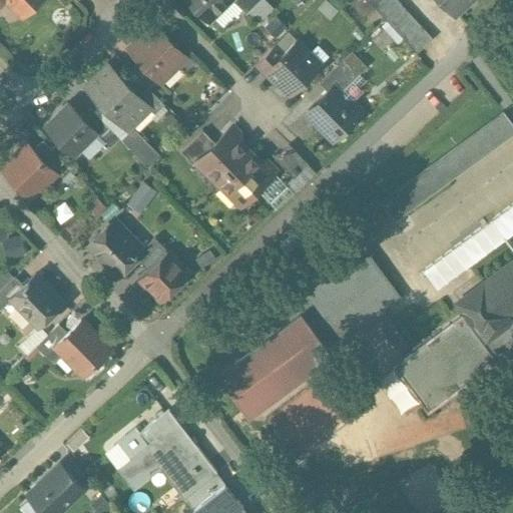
[(188,0),(209,20),(228,0),(188,0)]
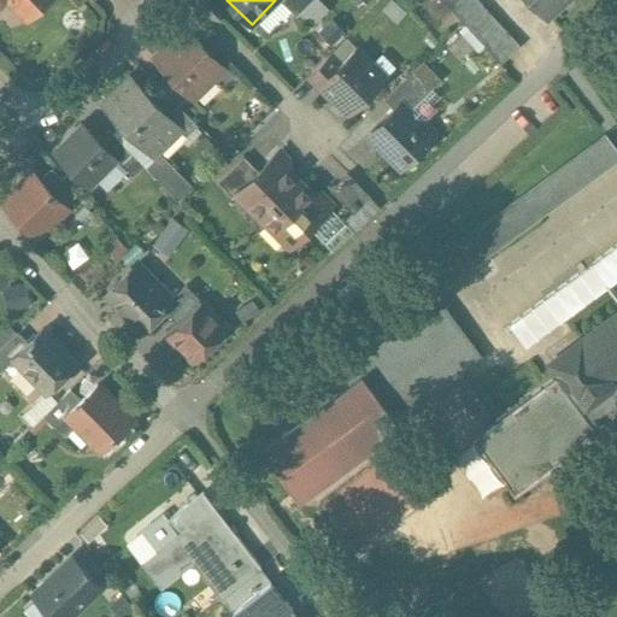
[(280,0),(297,17),(313,0),(280,0)]
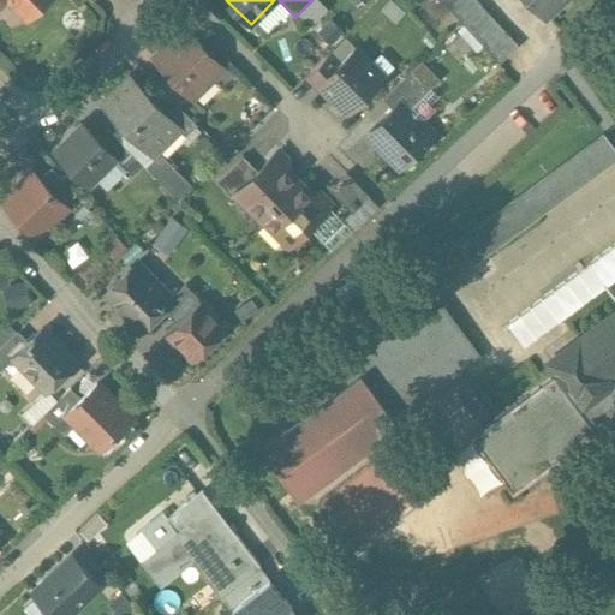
[(519,46),(476,0),(440,0),(500,64),(519,46)]
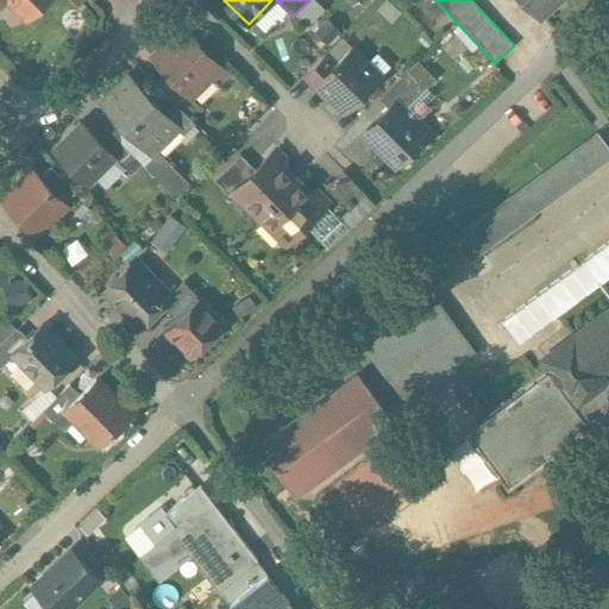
[(526,0),(539,13),(552,0),(526,0)]
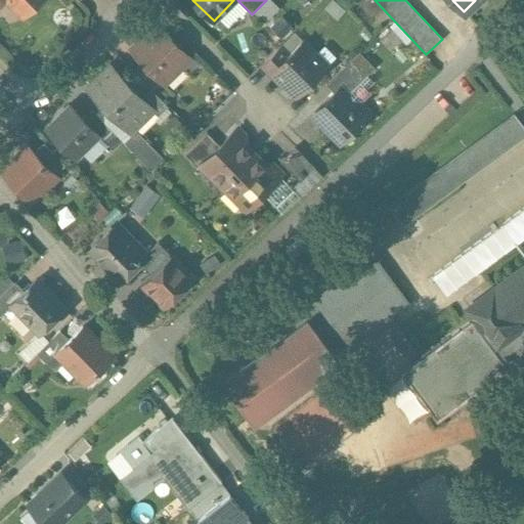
[(164,31),(156,23),(140,37),(148,46),(164,31)]
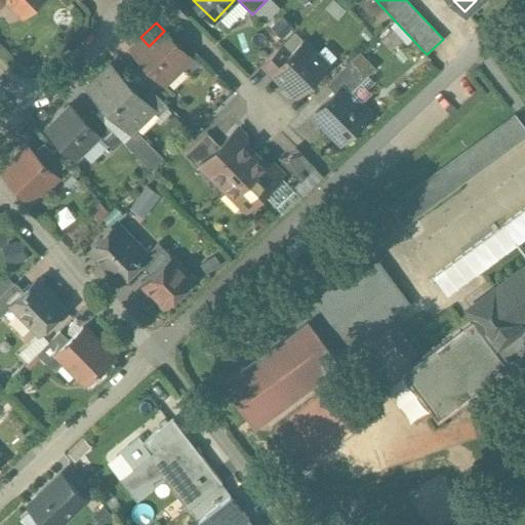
[(190,57),(164,31),(149,46),(140,37),(129,48),(163,83),(190,57)]
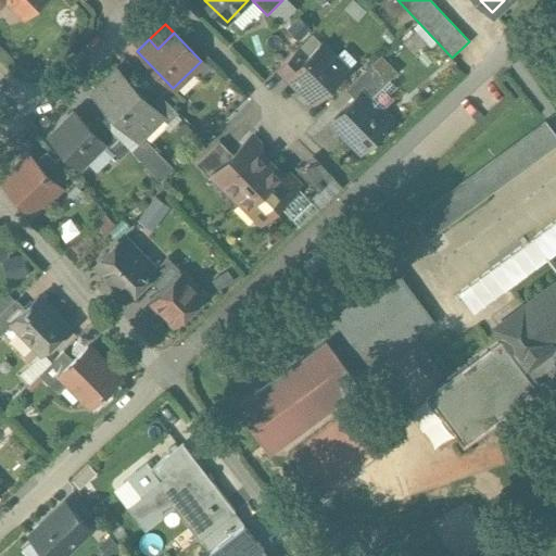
[(307,58),(289,76),(290,76),(315,102),(341,76),(337,72),(337,59),(321,43),(307,58)]
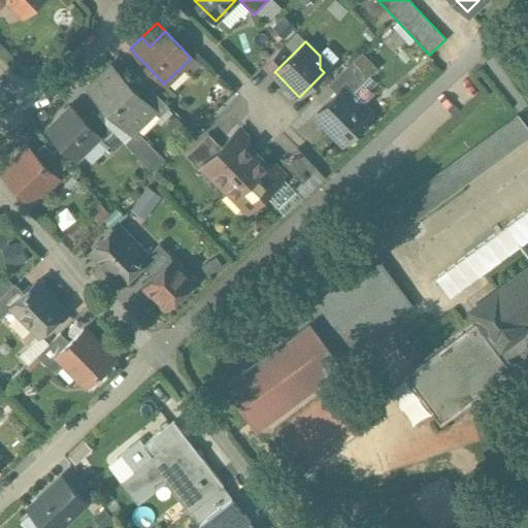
[(283,46),(263,66),(272,75),(275,72),(274,72),(292,55),(283,46)]
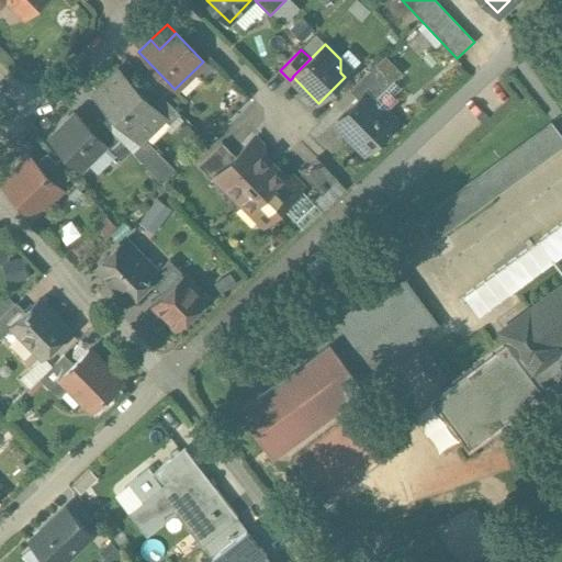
[(378,64),(350,90),(360,99),(363,94),(372,103),(394,81),(378,64)]
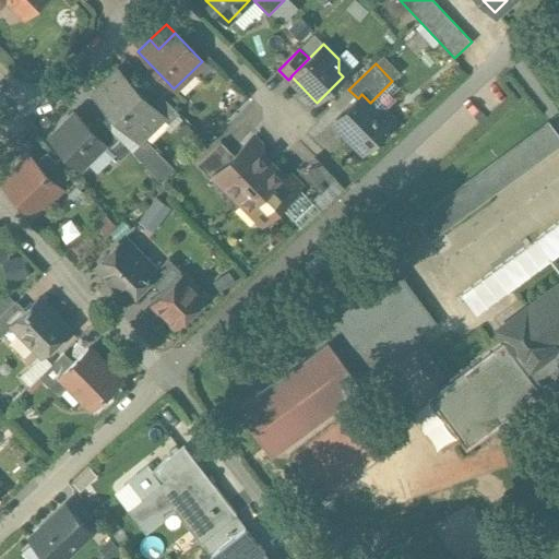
[(162,113),(119,70),(94,94),(137,138),(162,113)]
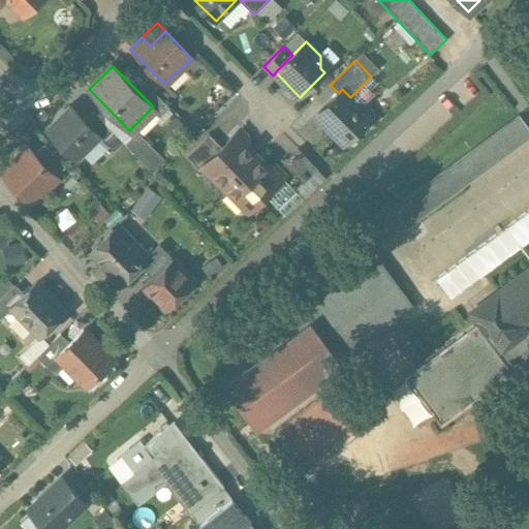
[(350,97),(342,89),(339,93),(317,115),(345,143),(371,118),(350,97)]
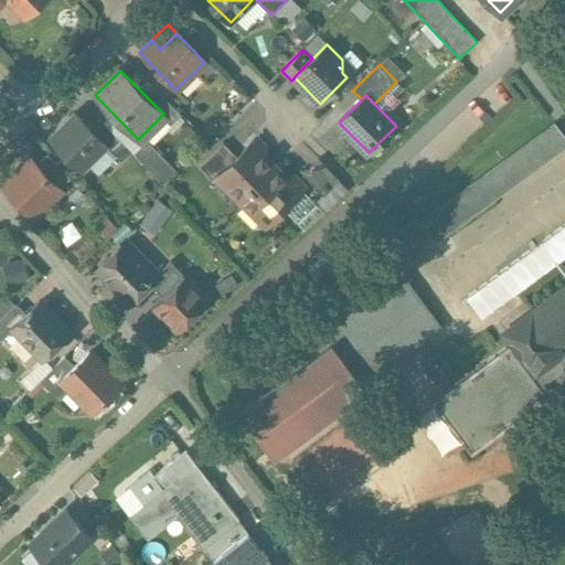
[(89,128),(76,114),(51,138),(82,170),(106,146),(107,146),(89,128)]
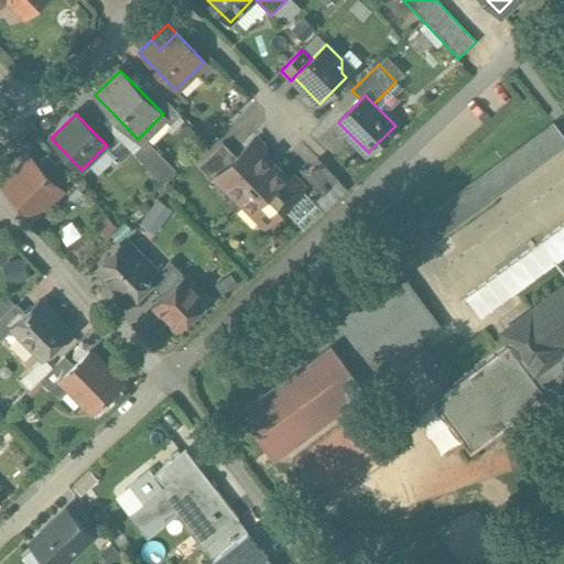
[(120,140),(99,118),(89,128),(107,145),(106,145),(110,150),(120,140)]
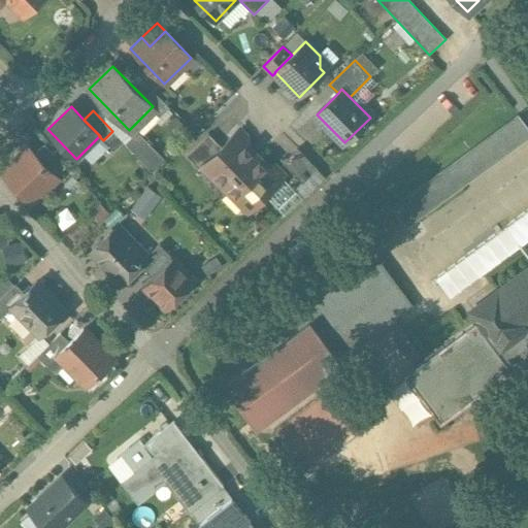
[(527,128),(518,114),(392,207),(406,227),(527,138),(527,128)]
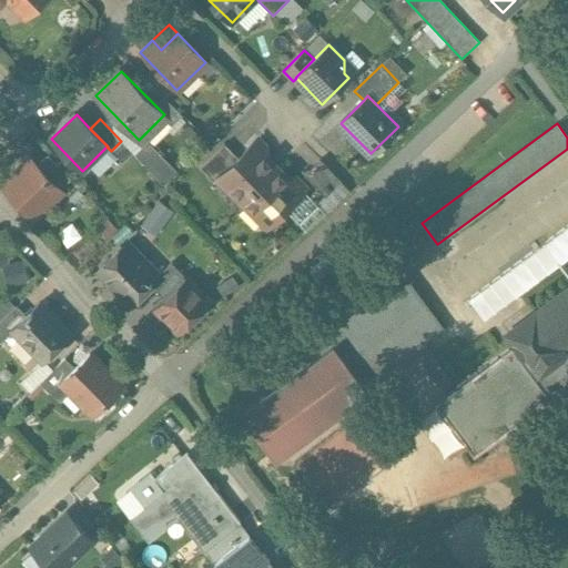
[(239,158),(219,176),(220,178),(242,200),(275,168),(265,158),(265,148),(257,140),(239,158)]
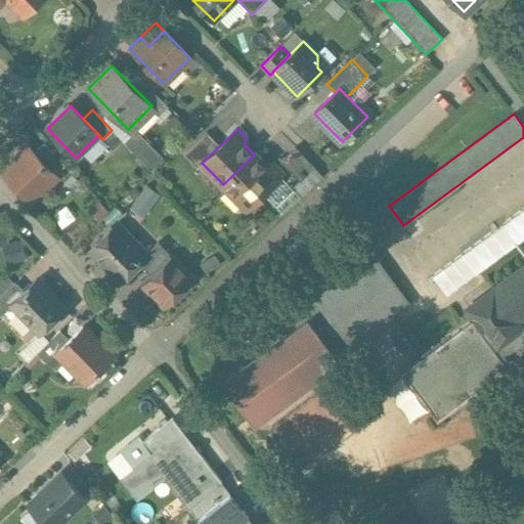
[(164,159),(136,130),(124,142),(151,171),(164,159)]
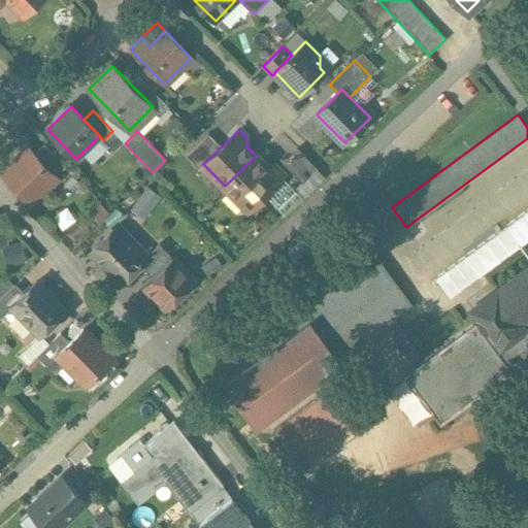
[(208,133),(187,156),(200,169),(204,165),(203,164),(222,146),(208,133)]
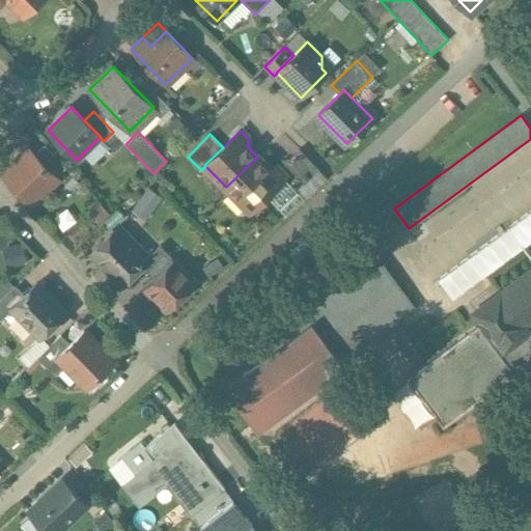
[(66,167),(45,145),(34,155),(56,176),(66,167)]
